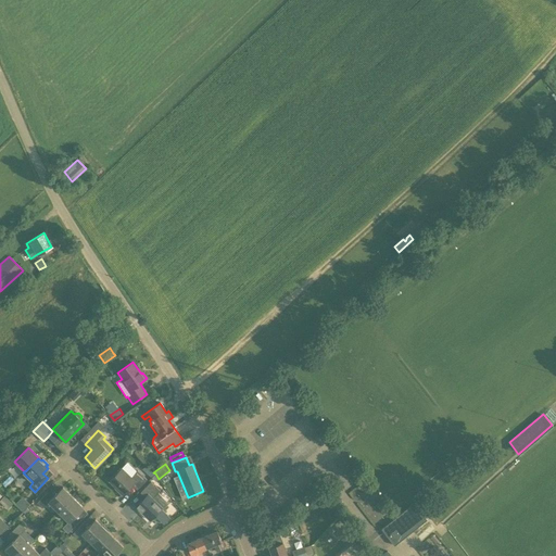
[(137,470),(130,478),(121,468),(109,481),(123,494),(131,484),(137,490),(147,479),(137,470)]
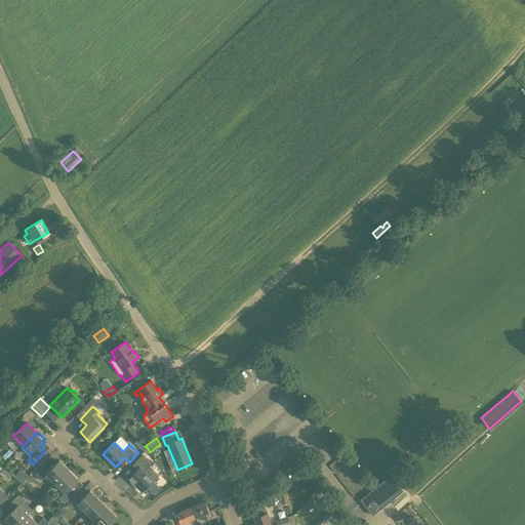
[(132,465),(136,470),(128,479),(140,491),(152,480),(143,471),(151,462),(143,454),(132,465)]
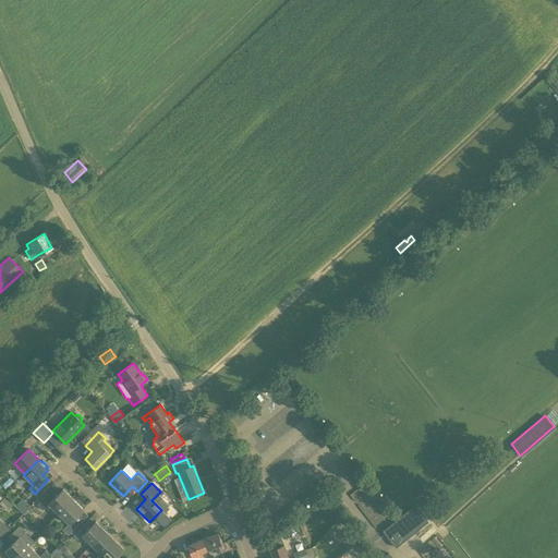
[(62,489),(56,496),(50,492),(37,505),(43,510),(48,505),(58,514),(73,499),(62,489)]
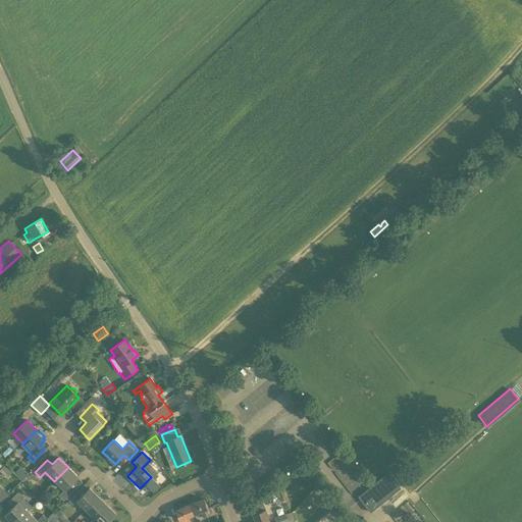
[(14,472),(20,479),(27,473),(20,466),(14,472)]
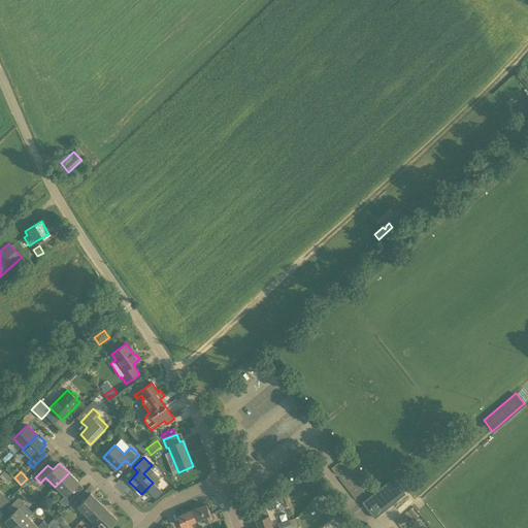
[(78,483),(69,472),(55,487),(65,496),(60,501),(64,506),(84,487),(78,483)]
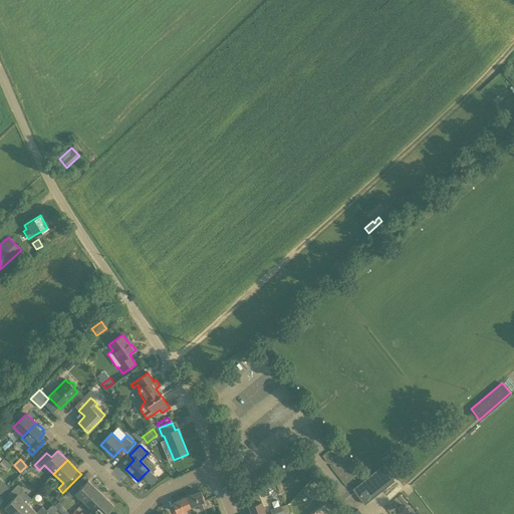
[(395,481),(382,465),(368,477),(362,481),(352,489),(364,504),(395,481)]
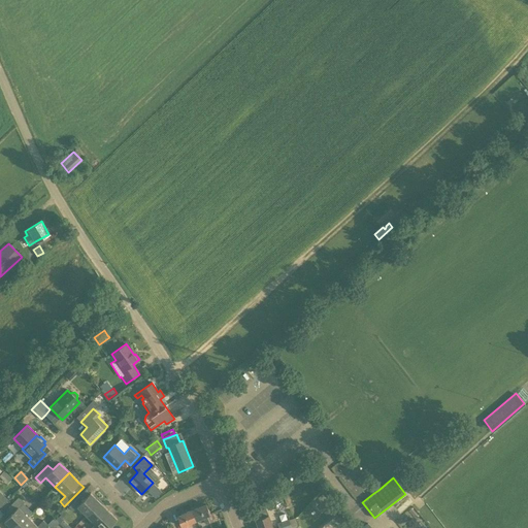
[(99,502),(90,493),(86,489),(69,506),(73,510),(77,506),(86,515),(99,502)]
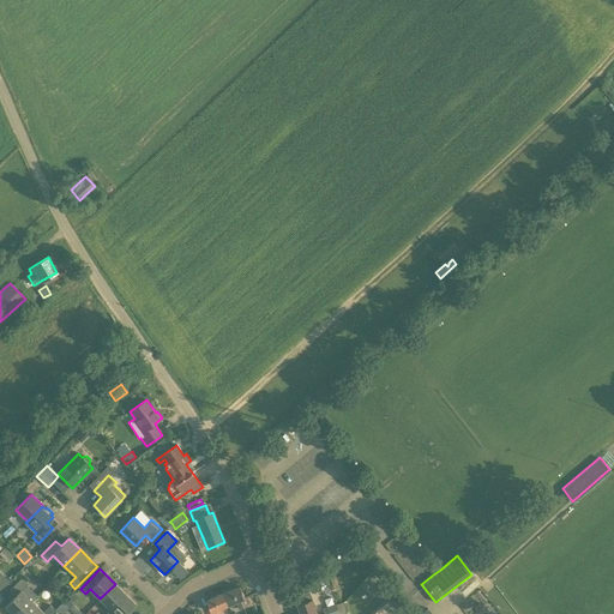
[(8,599),(10,601),(5,606),(12,613),(19,613),(32,601),(20,590),(28,583),(22,577),(11,589),(8,590),(8,593),(7,594),(7,595),(8,597),(8,599)]
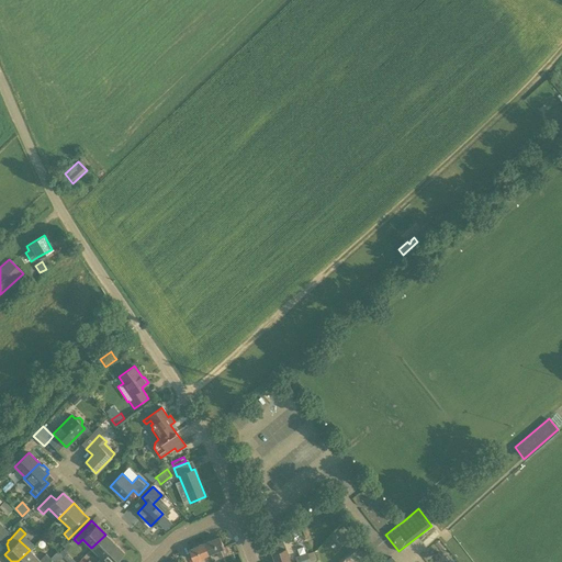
[(105,535),(91,548),(101,558),(114,543),(105,535)]
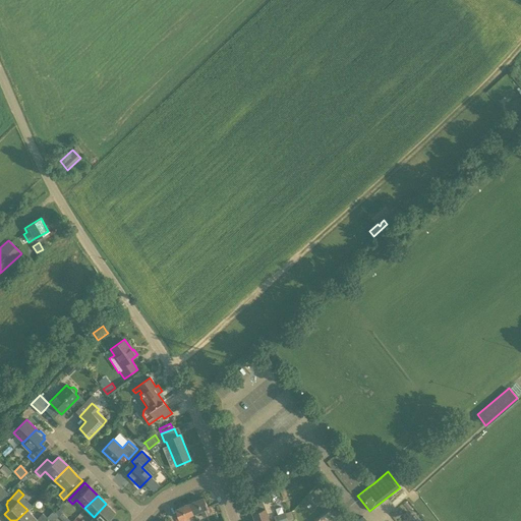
[(210,514),(208,508),(203,498),(189,504),(192,514),(199,511),(203,517),(210,514)]
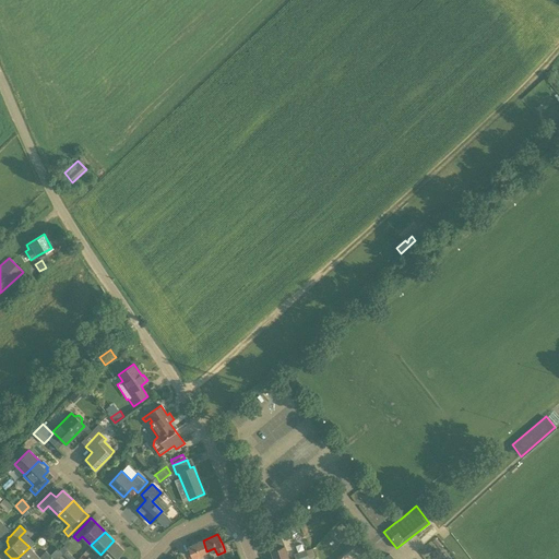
[(233,538),(223,542),(226,551),(236,548),(233,538)]
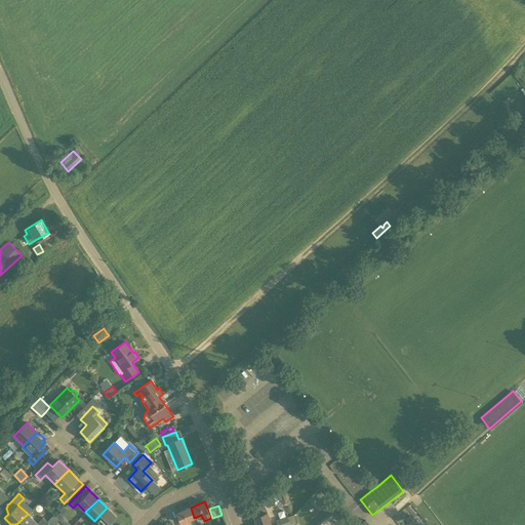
[(107,508),(94,521),(97,524),(108,524),(109,524),(116,517),(107,508)]
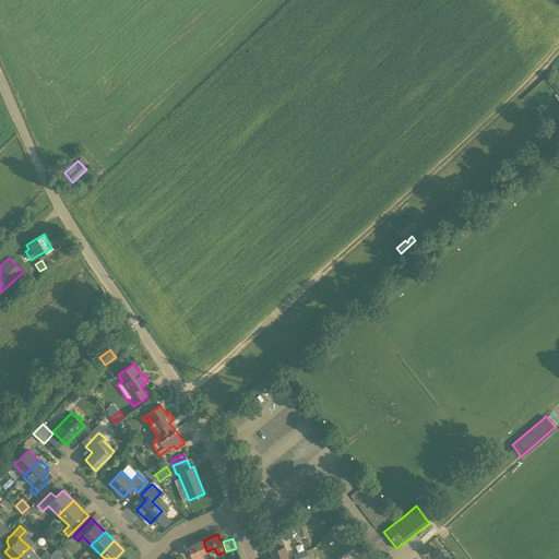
[(206,551),(203,540),(187,547),(191,558),(192,558),(202,558),(200,554),(206,551)]
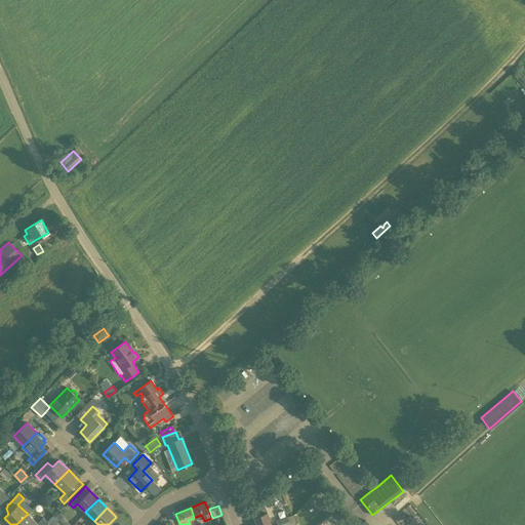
[(82,524),(86,524),(91,520),(83,513),(77,520),(82,524)]
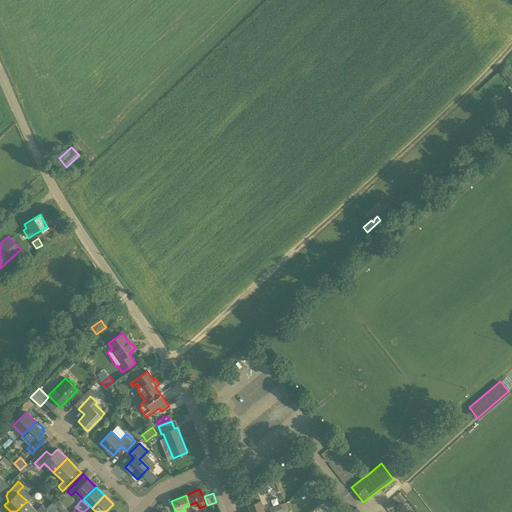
[(250,511),(263,511),(259,500),(247,504),(250,511)]
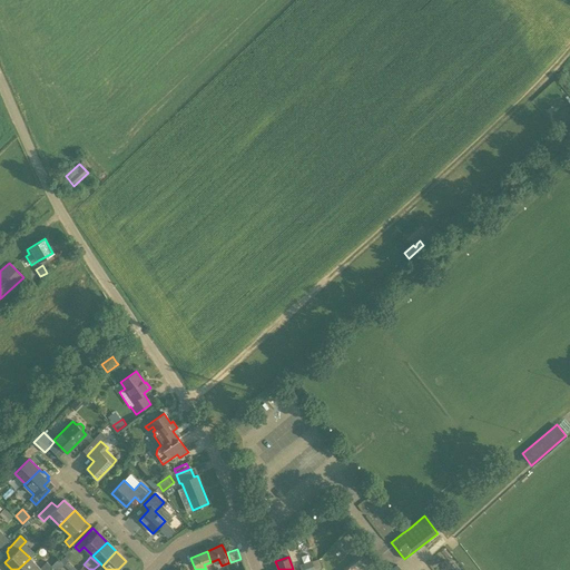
[(40,568),(30,558),(18,569),(48,569),(52,567),(47,561),(40,568)]
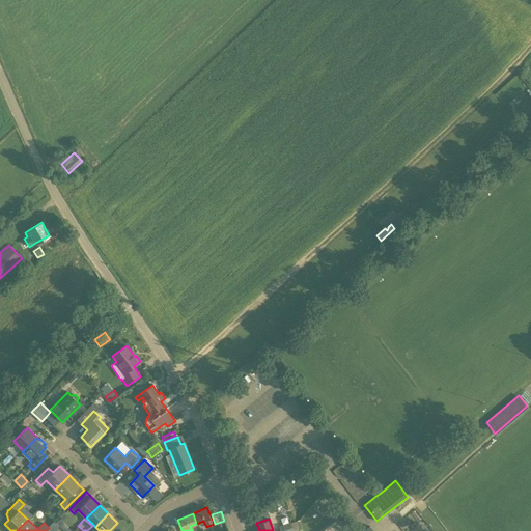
[(292,530),(290,522),(279,526),(280,530),(292,530)]
